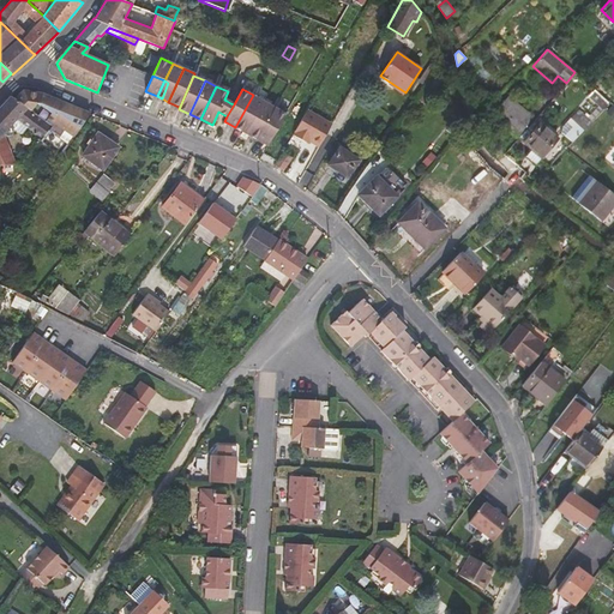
[(548,89),(542,95),(548,101),(554,94),(548,89)]
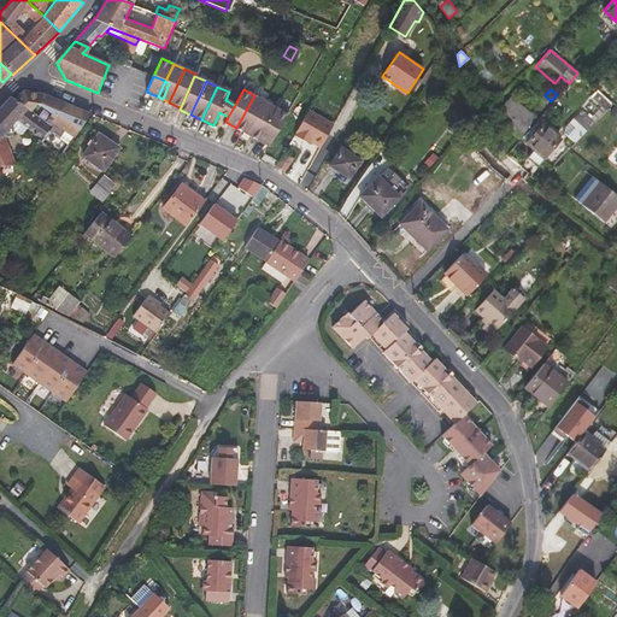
[(24,90),(15,99),(30,111),(36,104),(57,119),(52,127),(48,131),(42,139),(41,141),(50,150),(58,156),(87,112),(42,94),(24,90)]
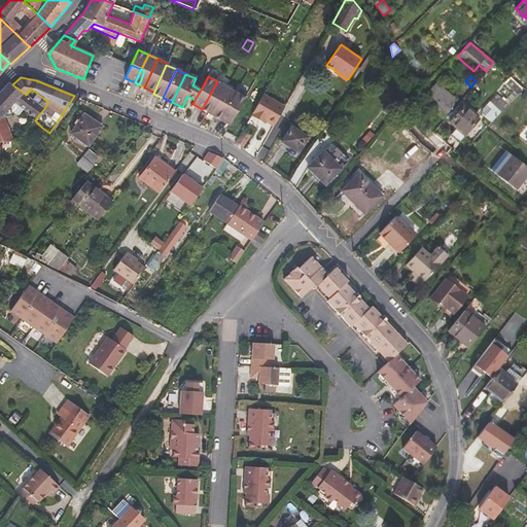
[(511,77),(505,82),(515,91),(504,101),(507,104),(518,94),(523,89),(511,77)]
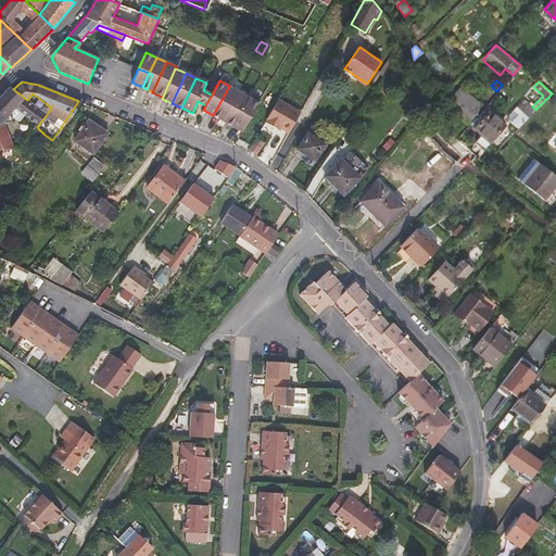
[(239,91),(229,86),(213,115),(223,121),(239,91)]
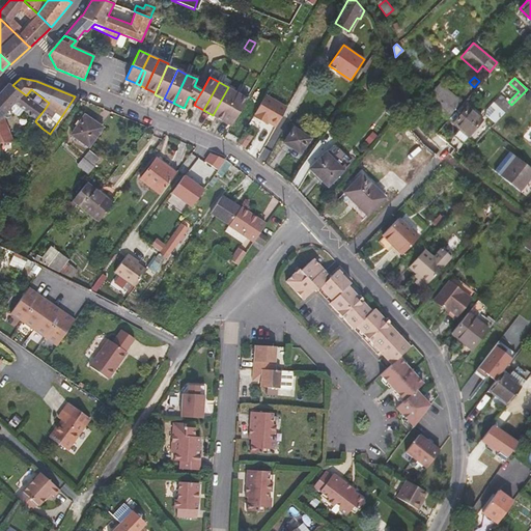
[(12,85),(9,83),(0,92),(0,119),(4,116),(4,115),(6,114),(10,109),(18,115),(19,115),(23,110),(36,119),(42,113),(45,109),(26,95),(12,85)]
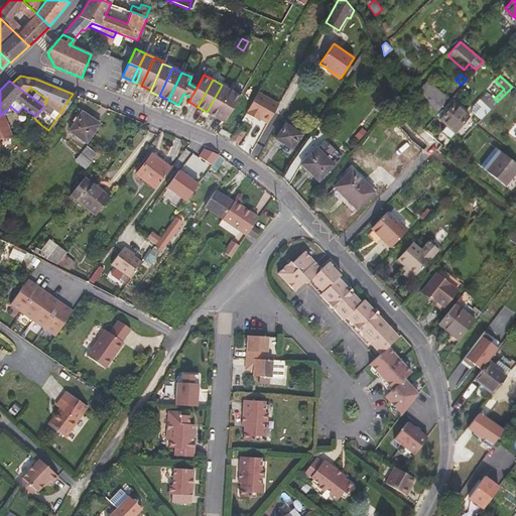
[(427,81),(413,97),(435,115),(435,114),(446,101),(448,98),(427,81)]
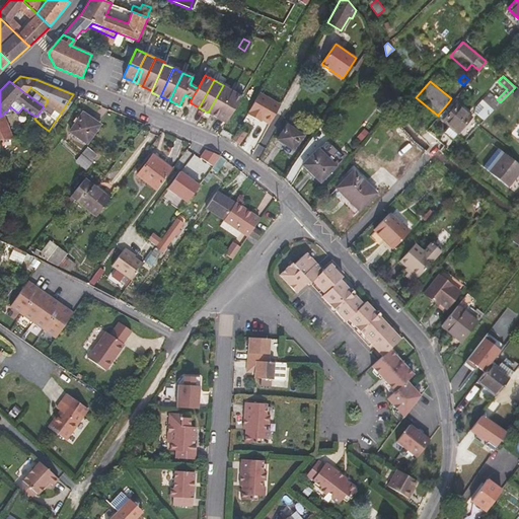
[(232,91),(223,85),(208,113),(217,118),(232,91)]
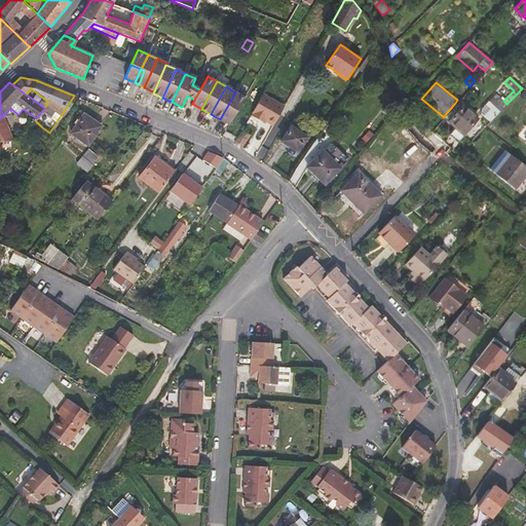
[(48,102),(31,88),(26,95),(44,108),(48,102)]
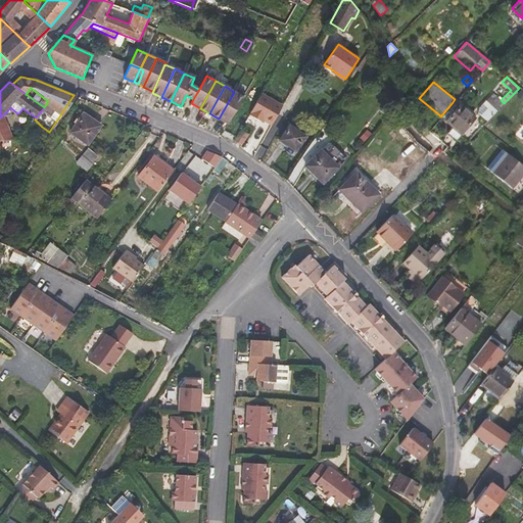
[(243,97),(234,92),(219,119),(228,124),(243,97)]
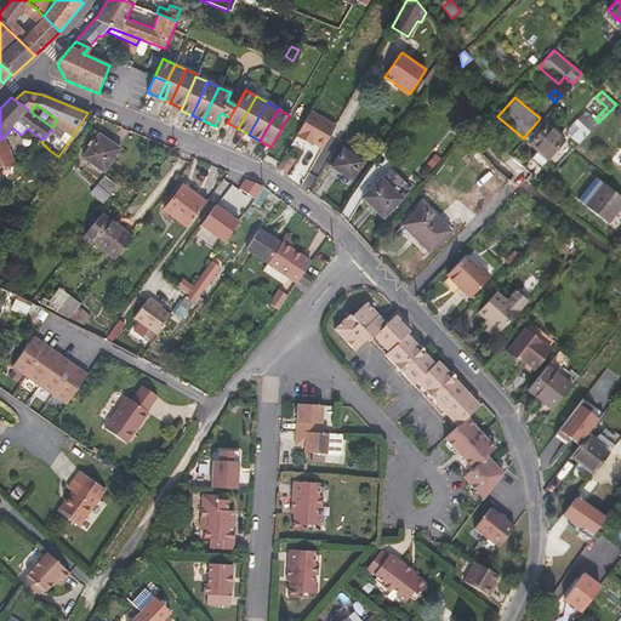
[(324,148),(336,125),(311,112),(297,137),(307,142),(308,140),(314,143),(324,148)]
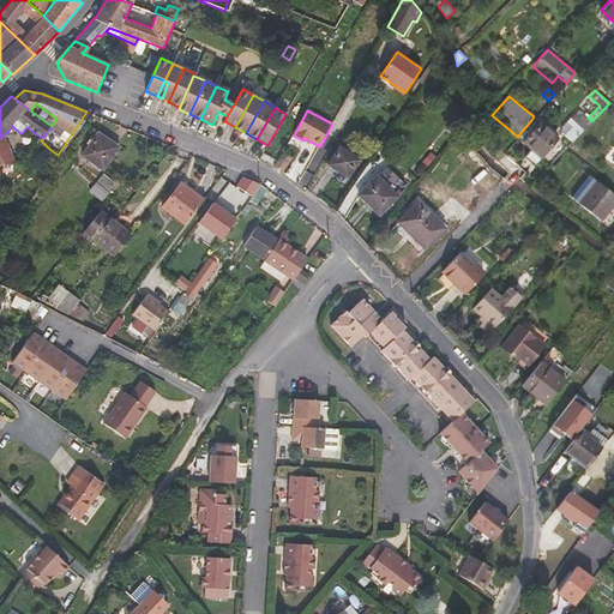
[(561,133),(565,136),(577,124),(584,131),(588,126),(591,121),(588,118),(579,110),(576,114),(571,119),(563,127),(561,133)]
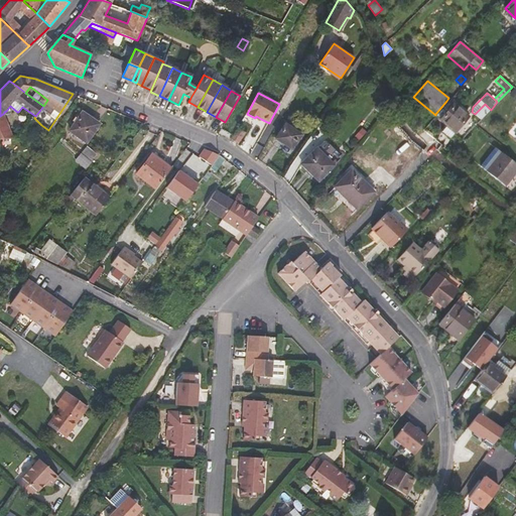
[(435,114),(436,116),(448,102),(446,101),(435,114)]
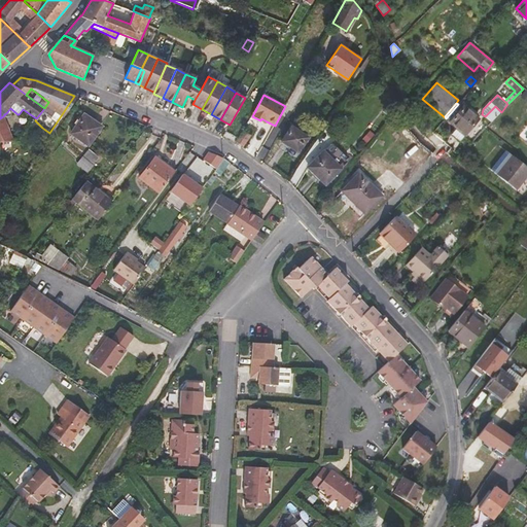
[(458,104),(446,118),(451,121),(462,108),(458,104)]
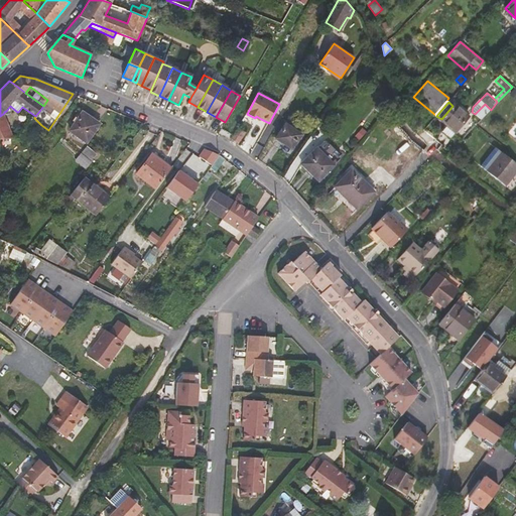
[(441,119),(440,121),(446,125),(455,132),(469,116),(454,104),(453,106),(441,119)]
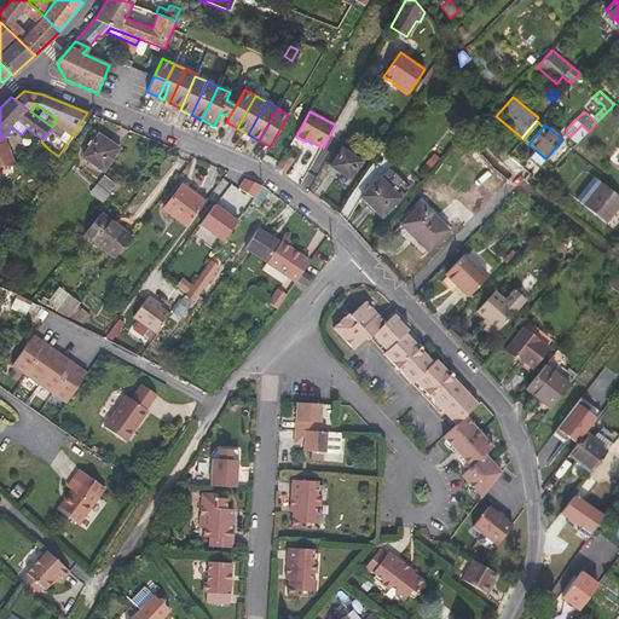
[(582,125),(570,137),(577,144),(589,132),(582,125)]
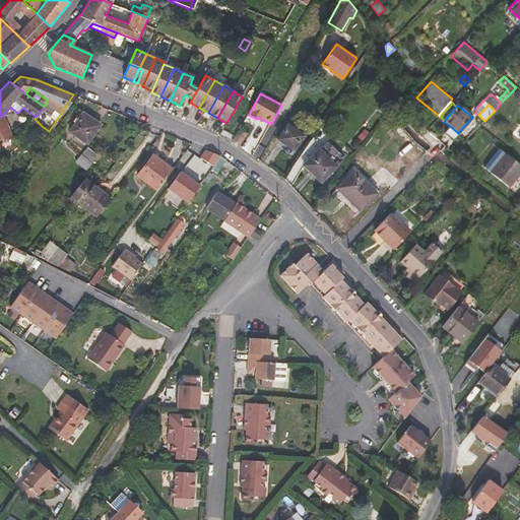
[(87,144),(101,124),(83,113),(70,132),(87,144)]
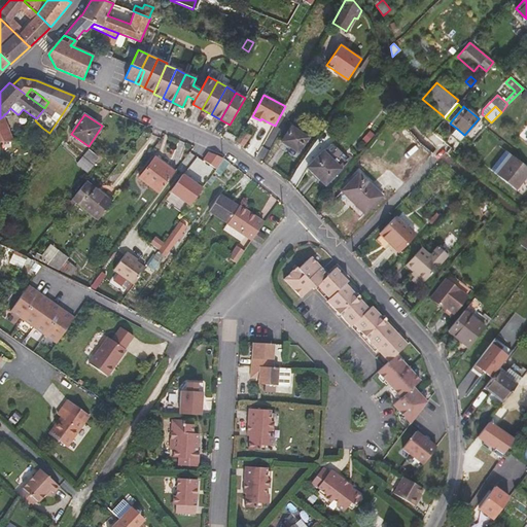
[(4,115),(0,118),(0,142),(14,141),(10,130),(4,115)]
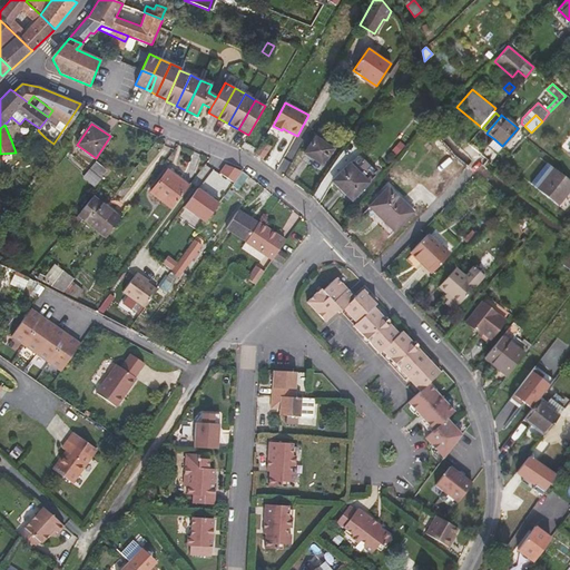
[(315,137),(305,153),(322,164),(332,149),(315,137)]
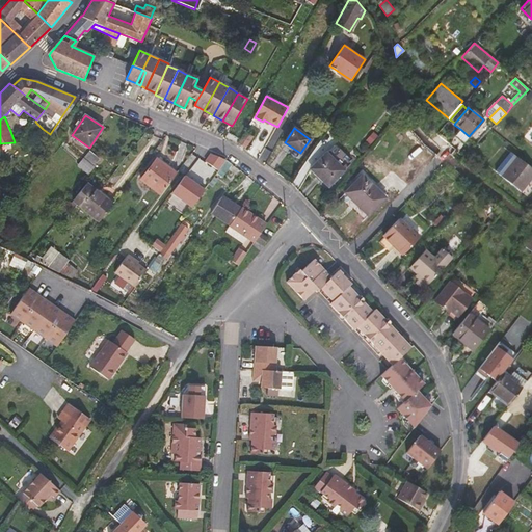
[(464,142),(469,136),(460,129),(455,135),(464,142)]
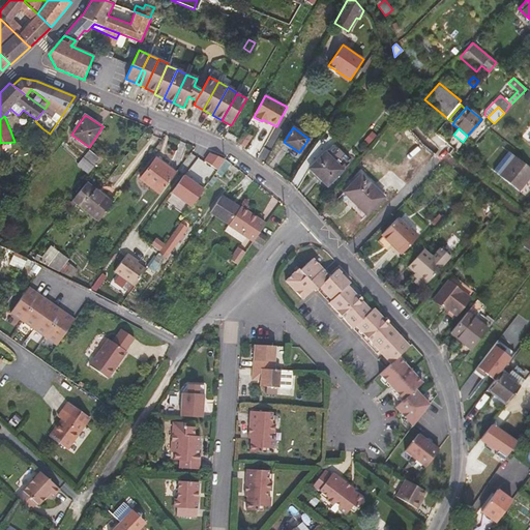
[(244,131),(238,143),(244,148),(252,136),(244,131)]
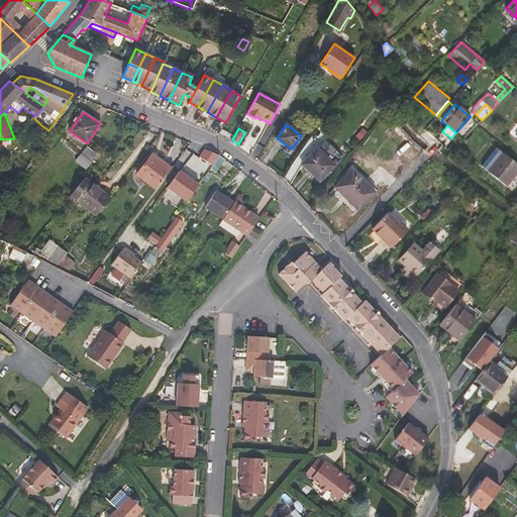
[(324,141),(302,164),(319,181),(341,159),(324,141)]
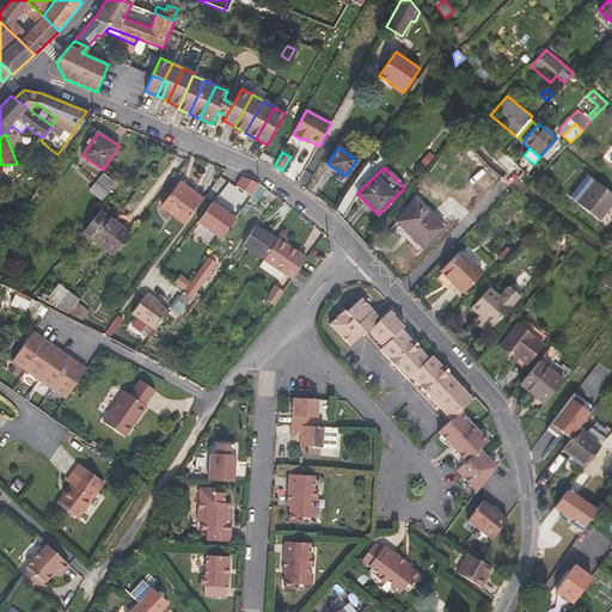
[(103,173),(97,182),(108,191),(115,183),(103,173)]
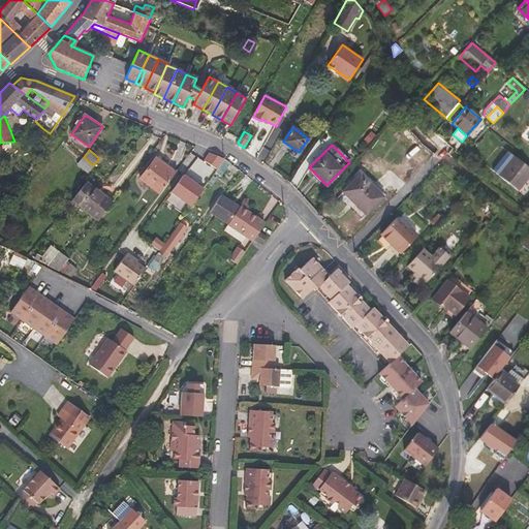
[(225,159),(210,152),(204,160),(217,169),(225,159)]
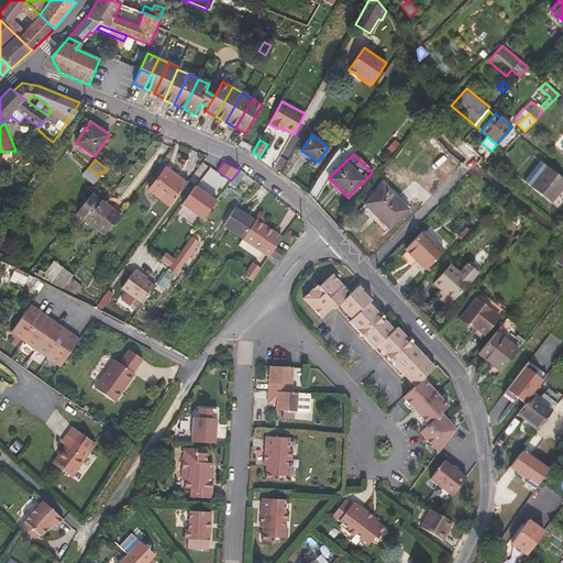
[(560,191),(562,187),(562,178),(541,162),(525,181),(551,203),(560,191)]
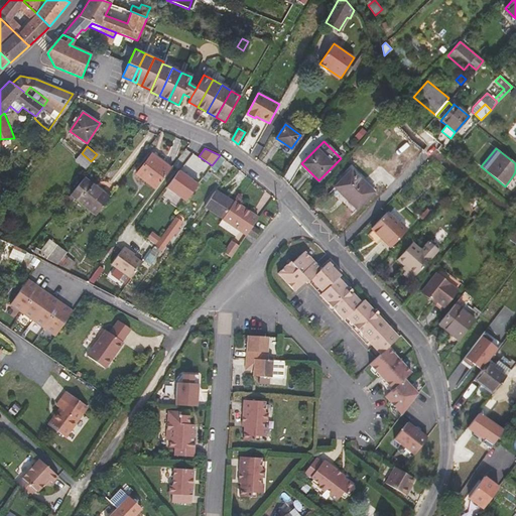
[(188,198),(211,166),(189,150),(166,182),(169,184),(188,198)]
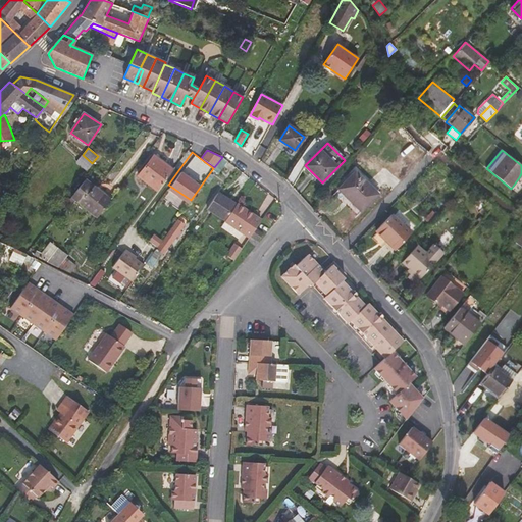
[(93,164),(82,155),(75,162),(87,171),(93,164)]
